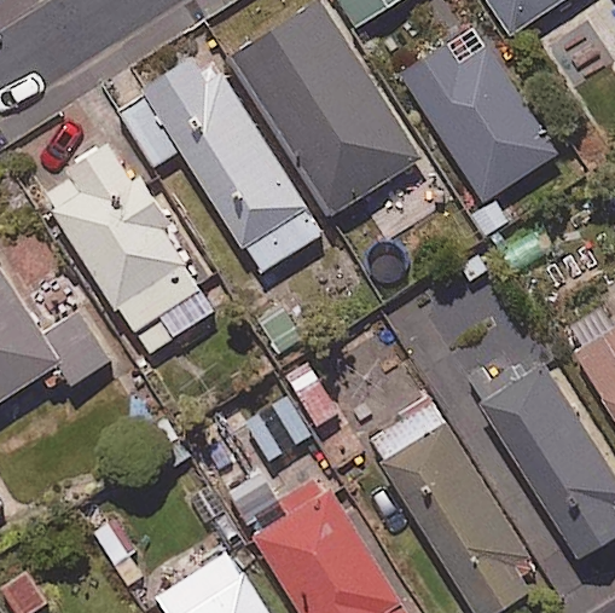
[(422,158),(320,0),(317,0),(231,55),(332,215),(422,158)]
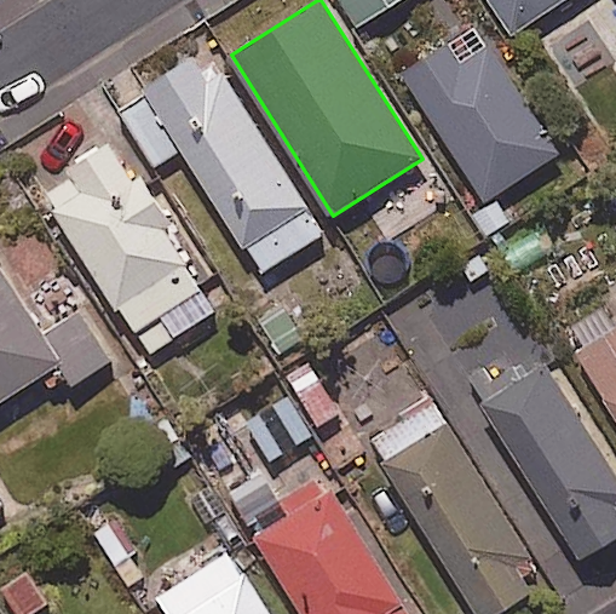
[(398,0),(338,0),(357,28),(398,0)]
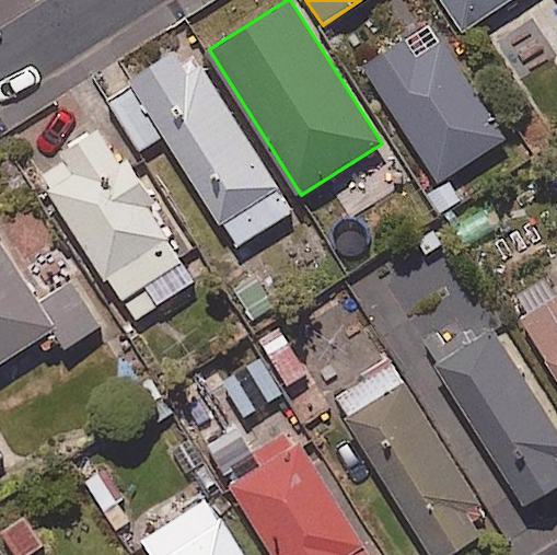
[(511,0),(441,0),(462,32),(511,0)]
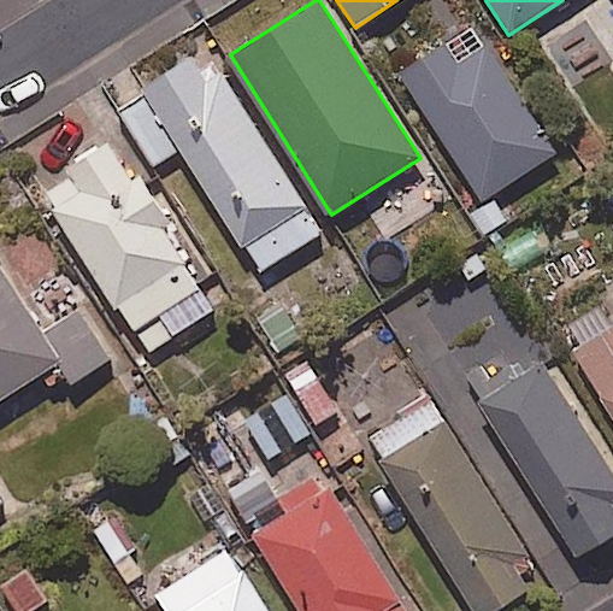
[(457,66),(446,48),(399,77),(476,204),(555,154),(489,46),(457,66)]
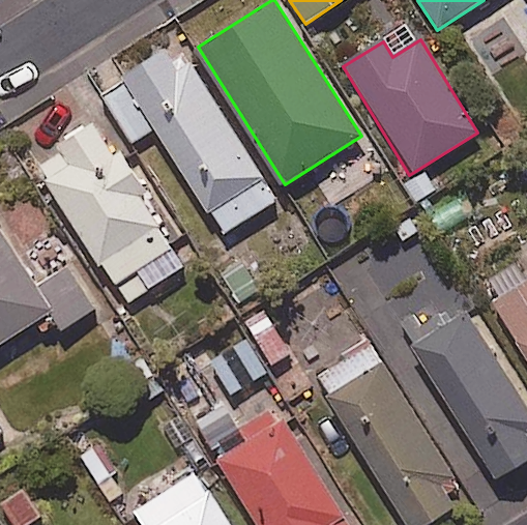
[(101,101),(128,144),(155,128),(220,235),(270,204),(203,87),(177,41),(124,74),(130,84),(101,101)]
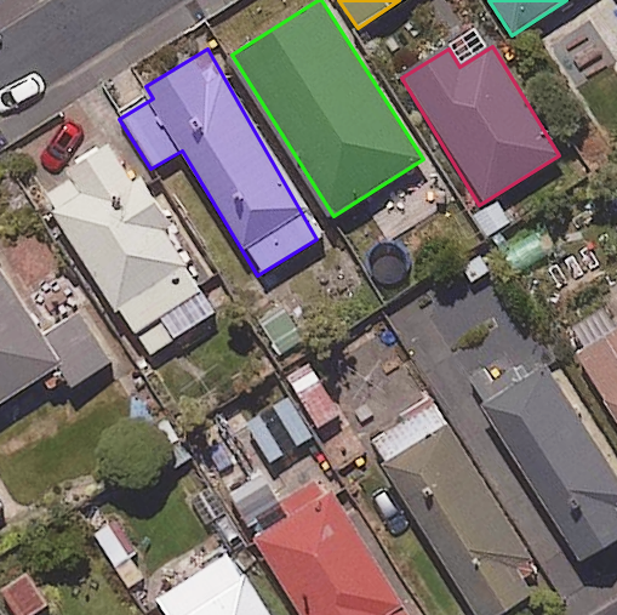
[(120,136),(72,165),(79,177),(44,199),(142,359),(216,313),(164,227),(172,222),(120,136)]
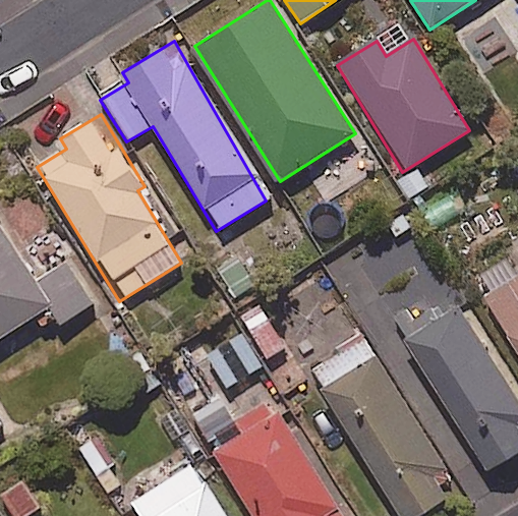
[(0,337),(47,307),(59,327),(94,303),(66,263),(39,281),(0,222),(0,337)]
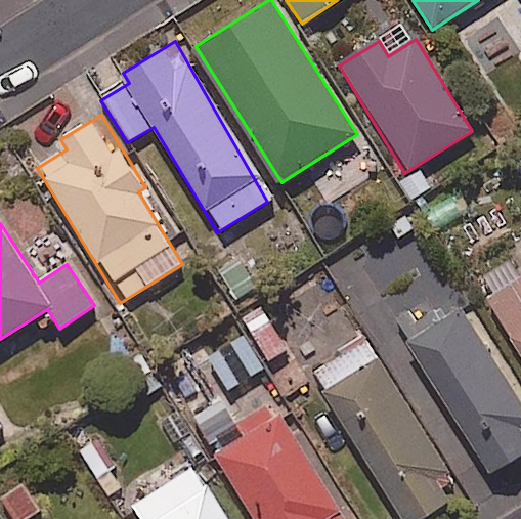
[(520,249),(469,282),(520,366),(520,249)]
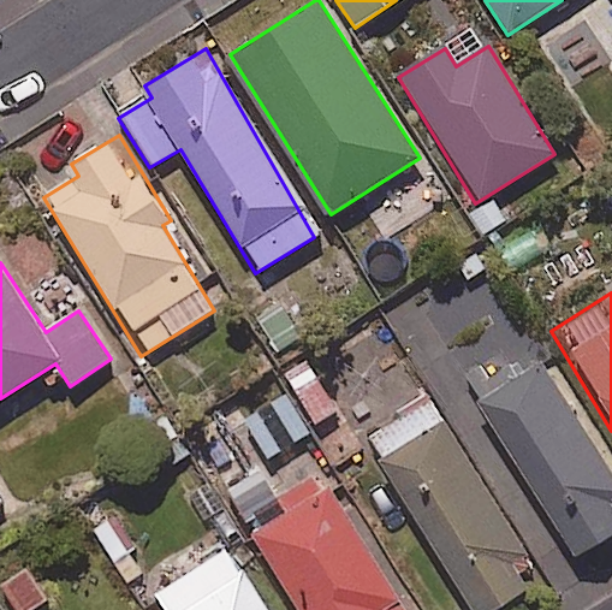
[(611,531),(611,490),(534,359),(465,400),(562,561),(611,531)]
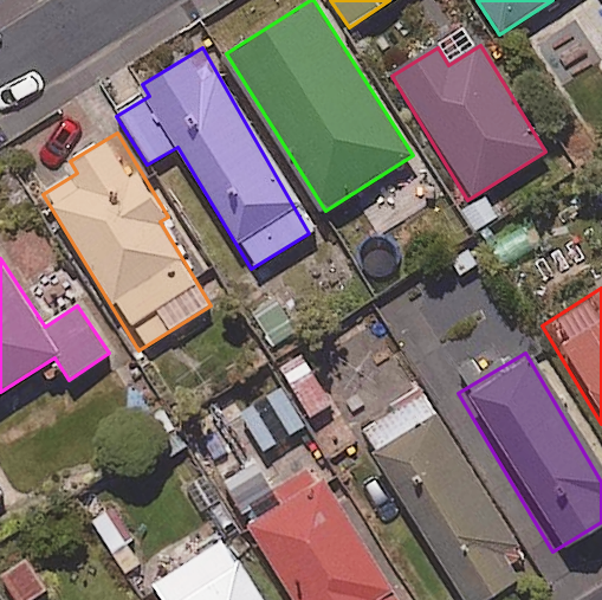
[(331,406),(303,357),(279,371),(309,420),(331,406)]
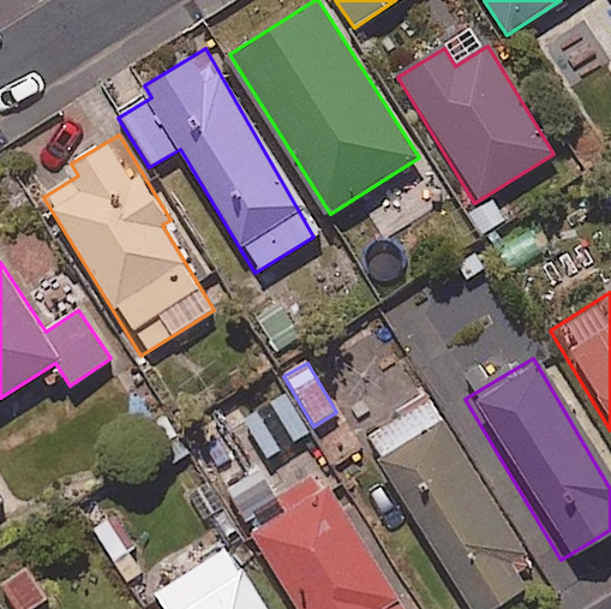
[(489,608),(540,578),(433,400),(370,437),(473,608),(489,608)]
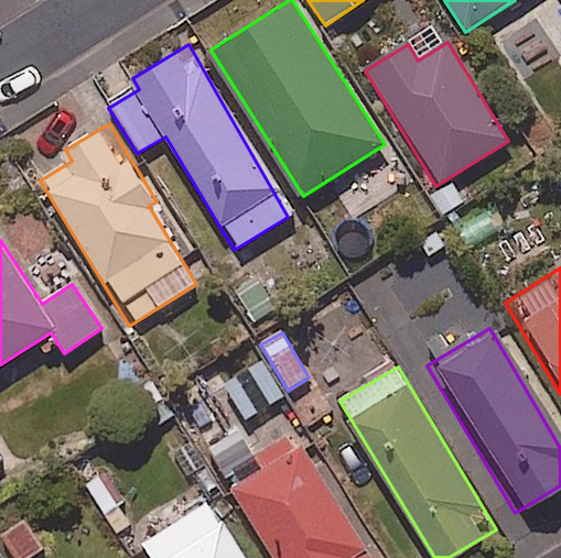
[(255,460),(237,431),(206,451),(272,557),(373,557),(295,435),(255,460)]
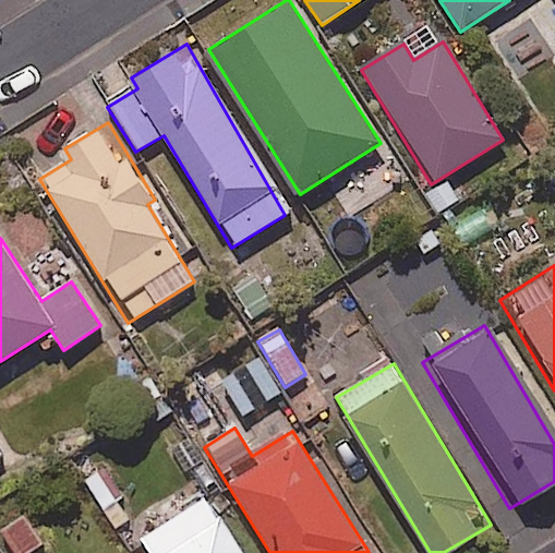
[(244,552),(206,493),(134,540),(142,552),(244,552)]
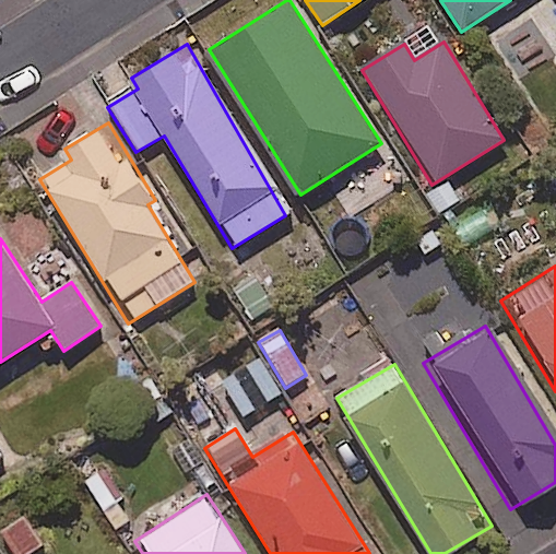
[(25,509),(0,523),(0,532),(12,553),(48,553),(50,552),(25,509)]
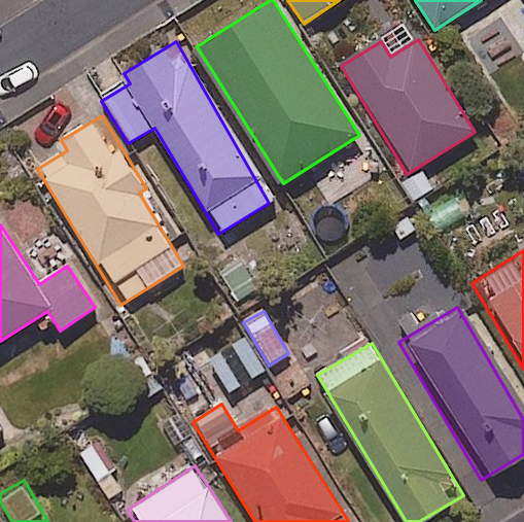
All buildings are outlined.
